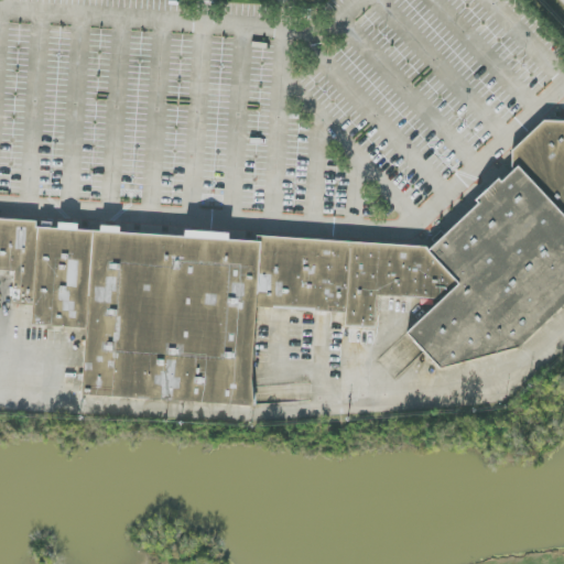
[(514,169),(512,165),(512,151),(544,120),(563,121),(563,207),(560,212),(518,165),(514,169)]
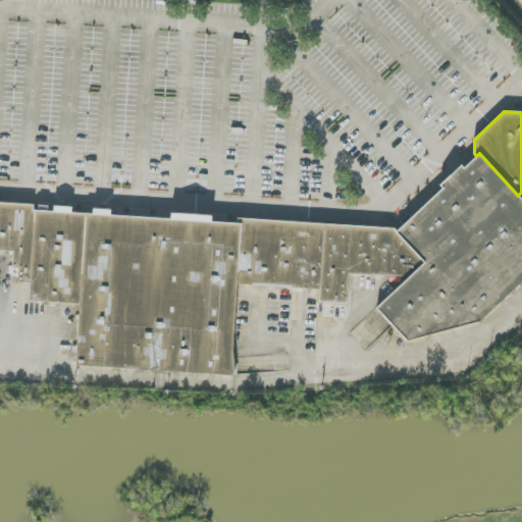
[(397,232),(444,190),(440,186),(461,166),(464,168),(476,156),(479,153),(518,196),(521,200),(521,282),(479,322),(407,342),(376,309),(409,277),(424,264),(397,232)]
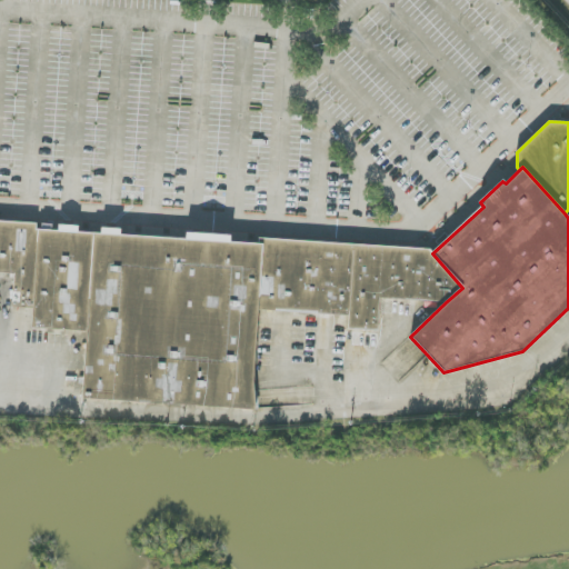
[(39,229),(40,223),(0,221),(0,273),(15,275),(12,307),(35,309),(39,229)]
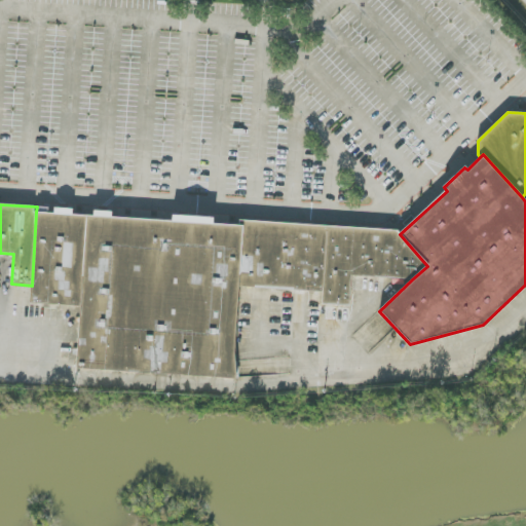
[(86,215),(36,212),(32,286),(30,302),(80,305),(86,215)]
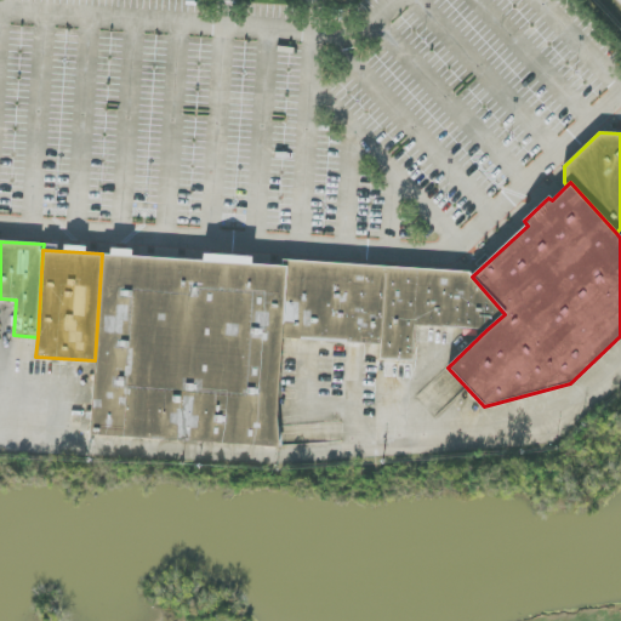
[(286,263),(283,263),(102,254),(95,360),(91,437),(275,446),(281,340),(286,263)]
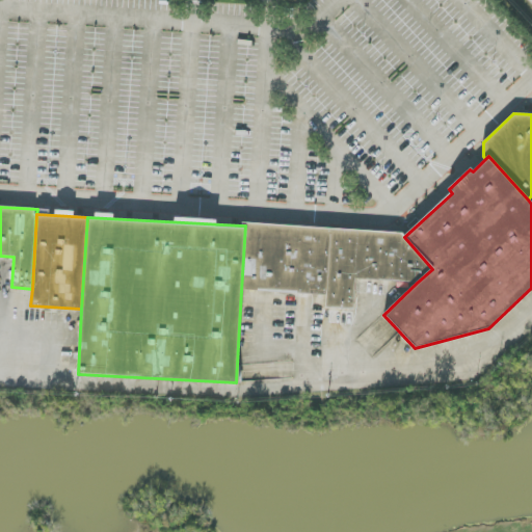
[(404,237),(400,233),(242,223),(242,225),(245,225),(241,291),(327,296),(326,309),(354,310),(356,280),(417,283),(432,269),(404,237)]
